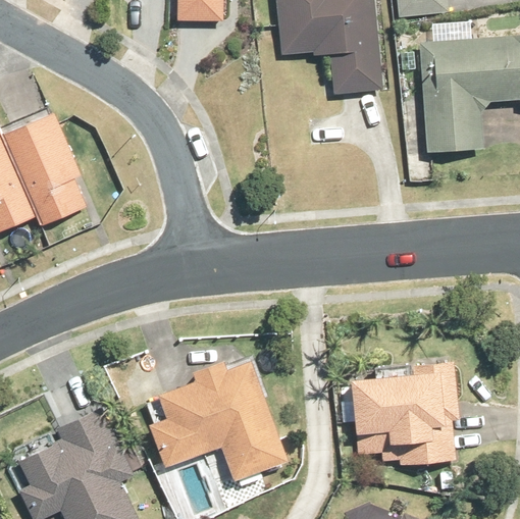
[(176,0),(177,20),(222,21),(222,0),(176,0)]
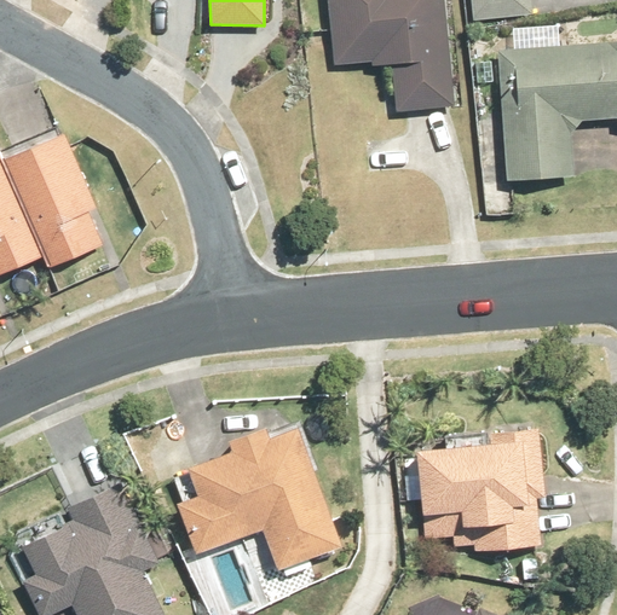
[(328,0),(334,65),(373,62),(373,65),(393,63),(398,114),(453,108),(443,0),(328,0)]
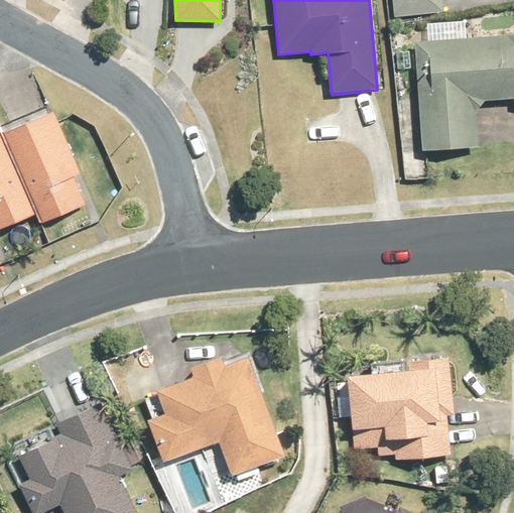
[(391,0),(394,18),(444,12),(442,0),(391,0)]
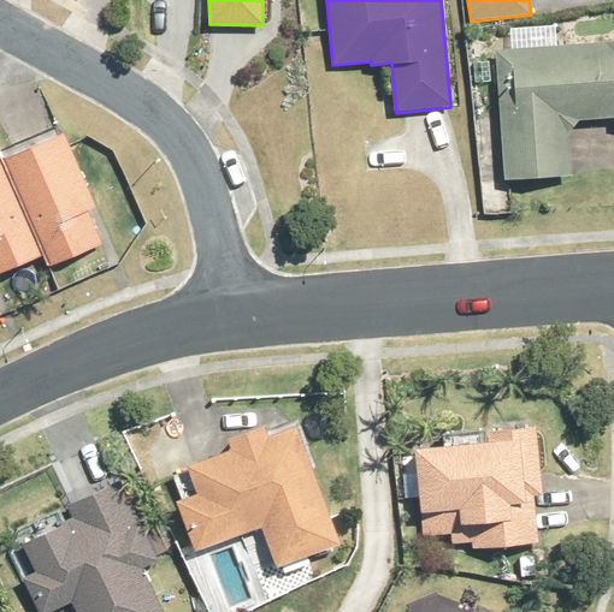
[(613,39),(606,40),(606,42),(495,49),(503,177),(571,173),(567,134),(579,120),(613,118),(613,39)]
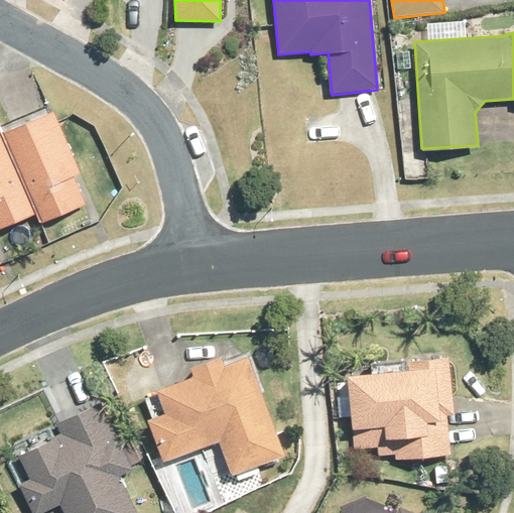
[(52,111),(0,132),(35,216),(38,224),(83,206),(71,177),(79,173),(52,111)]
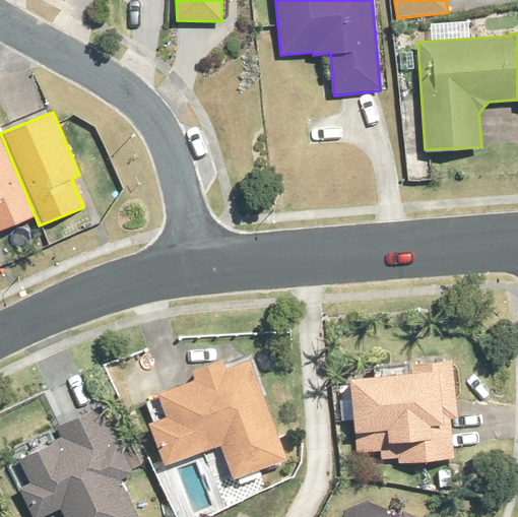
[(0,232),(36,217),(0,133),(0,232)]
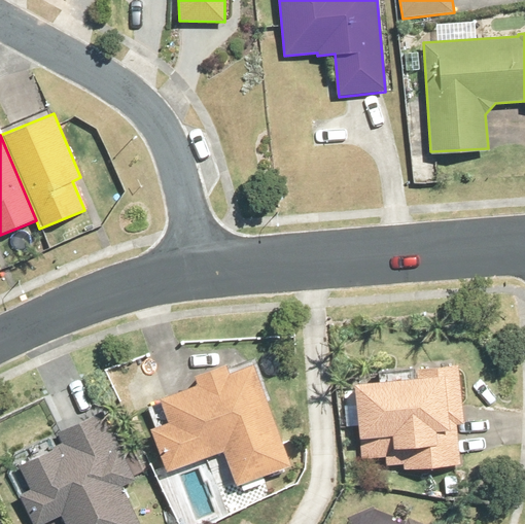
[(169,423),(150,430),(166,473),(224,452),(237,486),(290,466),(254,363),(230,372),(226,364),(196,376),(200,384),(160,398),(169,423)]
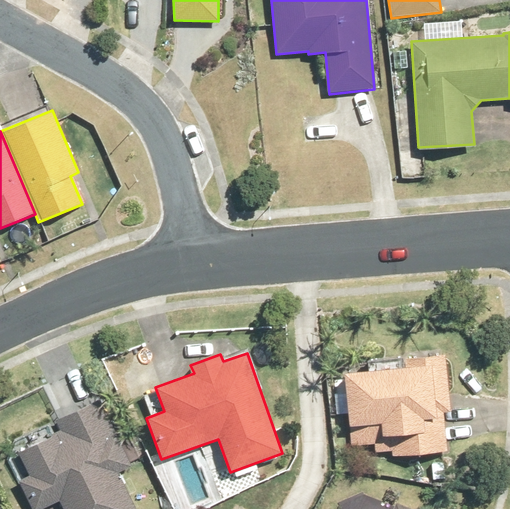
[(443,355),(403,359),(403,366),(344,372),(352,448),(374,446),(375,453),(392,451),(393,458),(447,452),(443,413),(450,413),(443,355)]
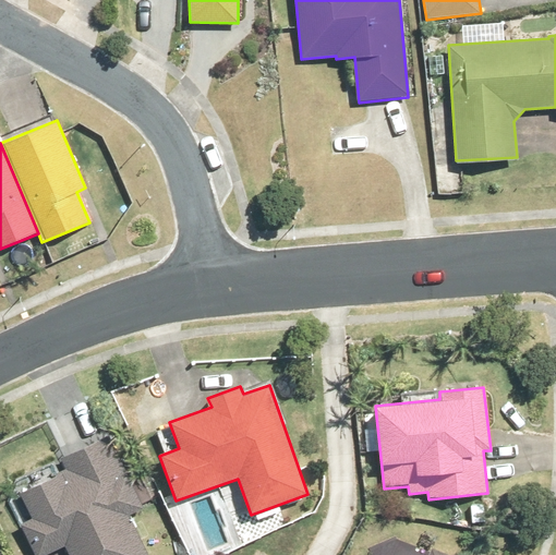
[(108,435),(61,457),(67,470),(20,493),(32,518),(21,523),(35,554),(47,554),(64,546),(68,554),(148,554),(129,514),(142,507),(108,435)]
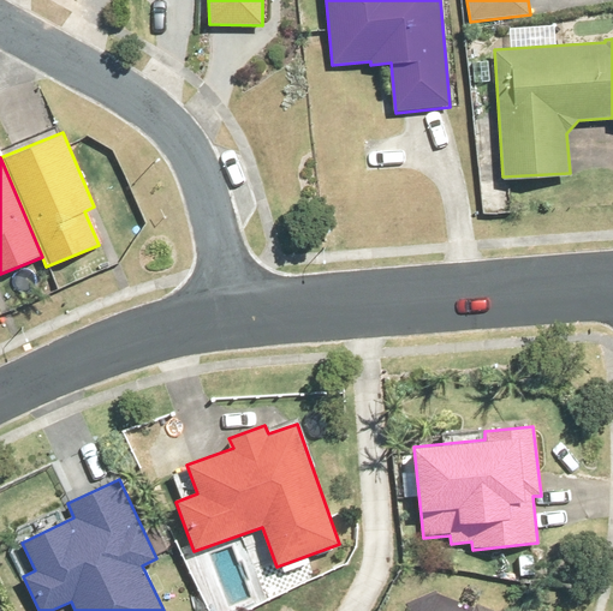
All buildings are outlined.
